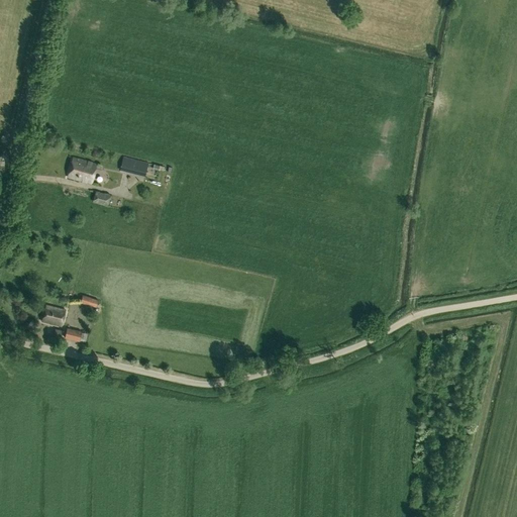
[(148,163),(123,157),(119,171),(144,177),(148,163)]
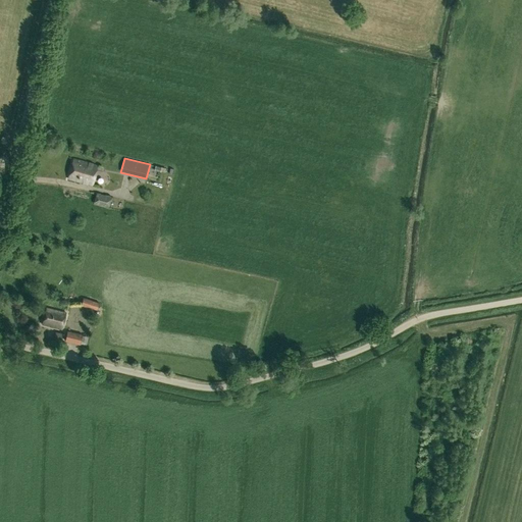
[(67,180),(93,187),(98,165),(73,159),(67,180)]
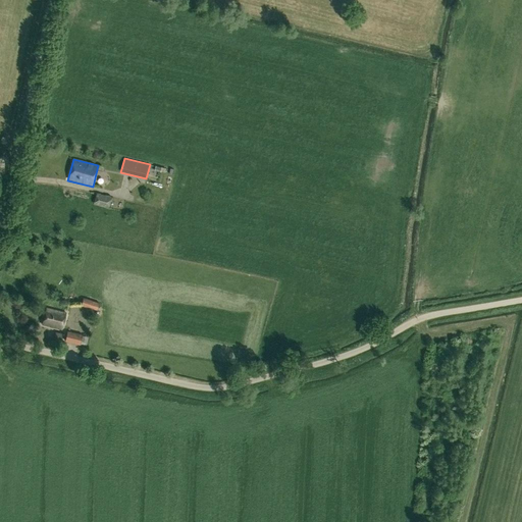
[(111,197),(96,194),(93,204),(108,208),(111,197)]
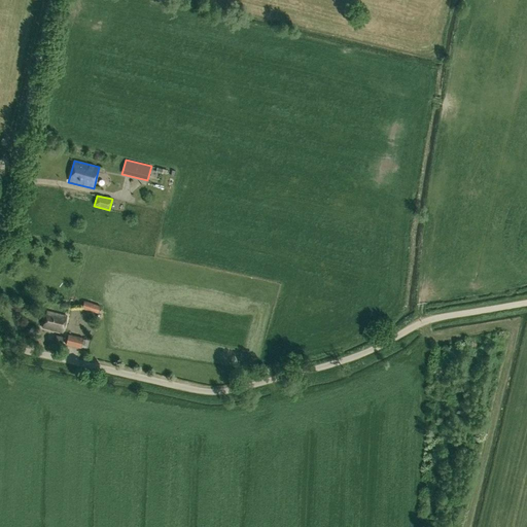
[(100,306),(83,302),(81,309),(98,314),(100,306)]
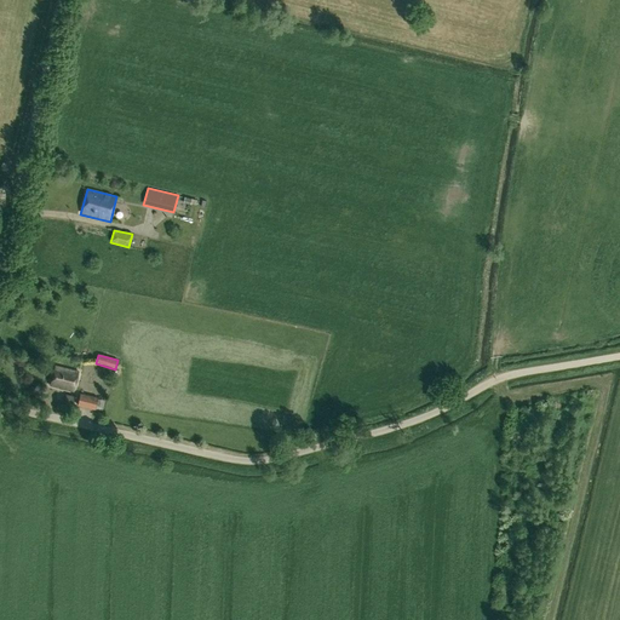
[(55,366),(50,386),(74,392),(80,372),(55,366)]
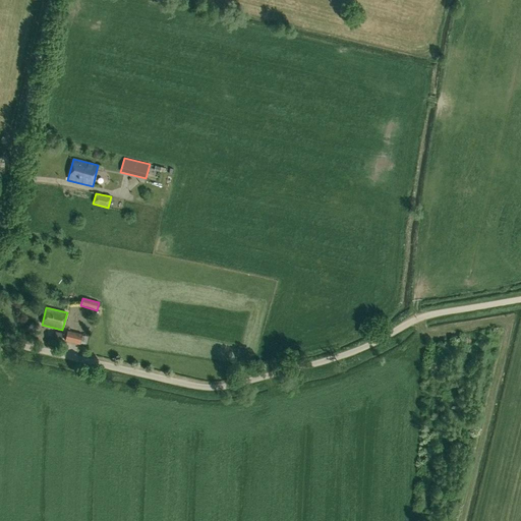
[(81,335),(67,332),(65,341),(79,344),(81,335)]
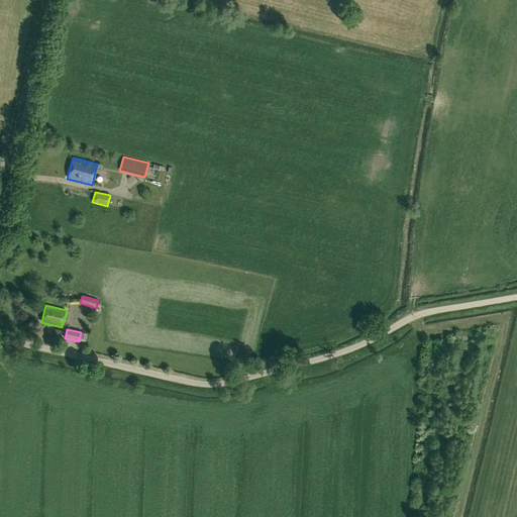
[(323,349),(305,353),(307,360),(325,355),(323,349)]
